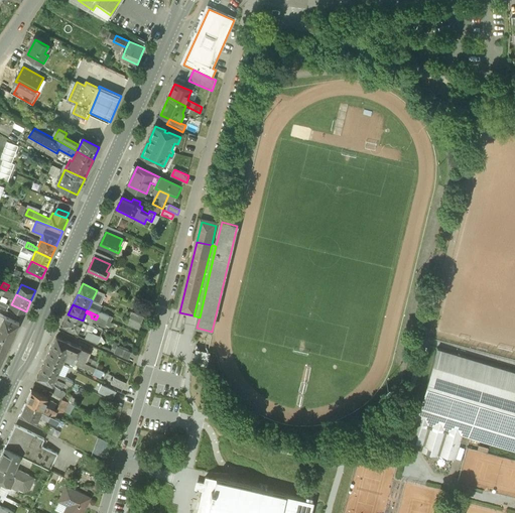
[(131,312),(126,326),(138,330),(142,316),(131,312)]
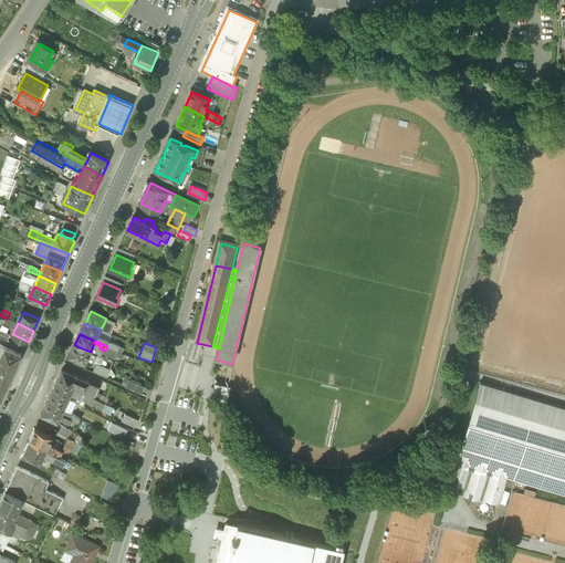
[(91,352),(74,345),(69,356),(85,364),(86,363),(93,366),(98,355),(91,352)]
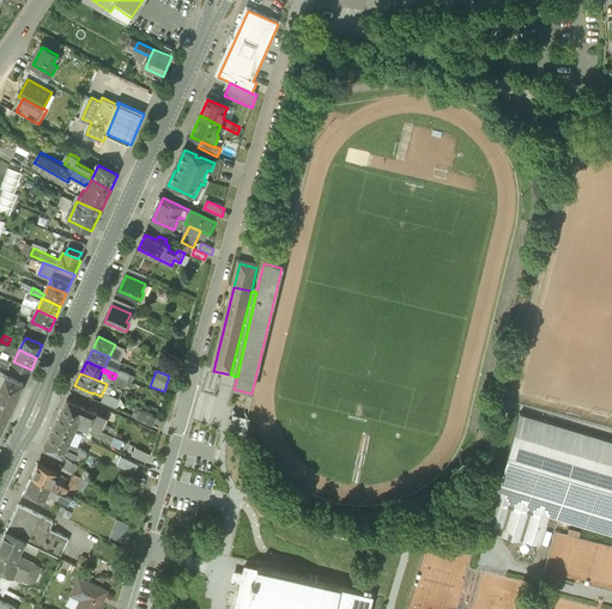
[(0,437),(24,385),(7,377),(4,385),(0,391),(0,437)]
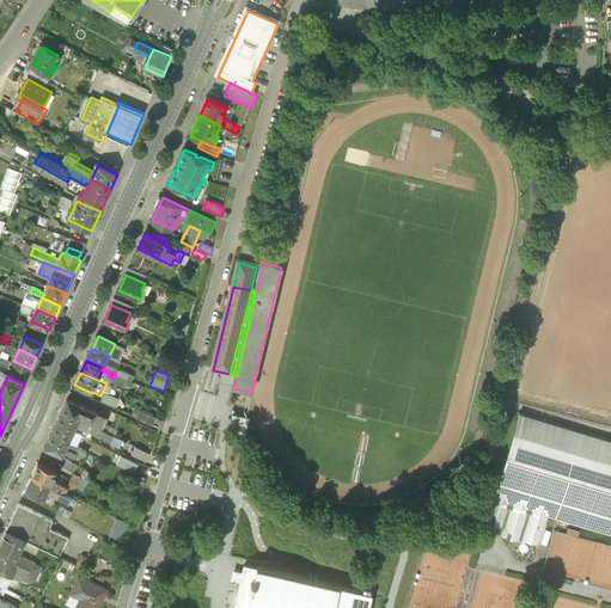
[(108,417),(68,398),(62,412),(80,419),(91,425),(101,430),(104,423),(108,417)]
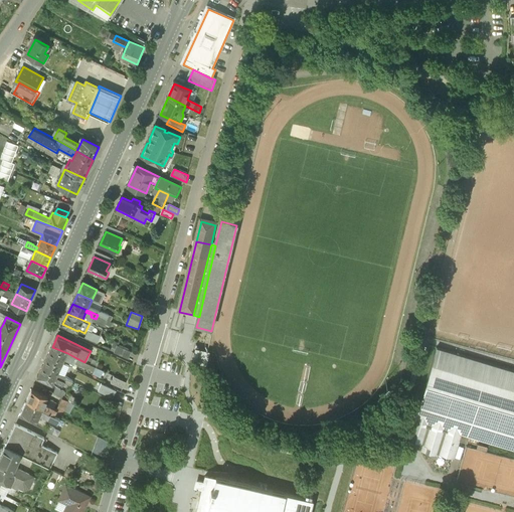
[(132,351),(117,345),(114,352),(129,358),(132,351)]
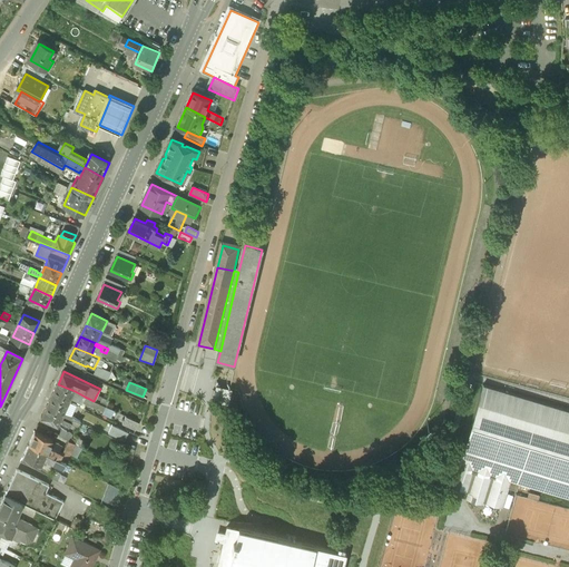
[(75,391),(58,384),(54,396),(70,403),(71,399),(82,402),(84,401),(82,401),(85,397),(75,391)]
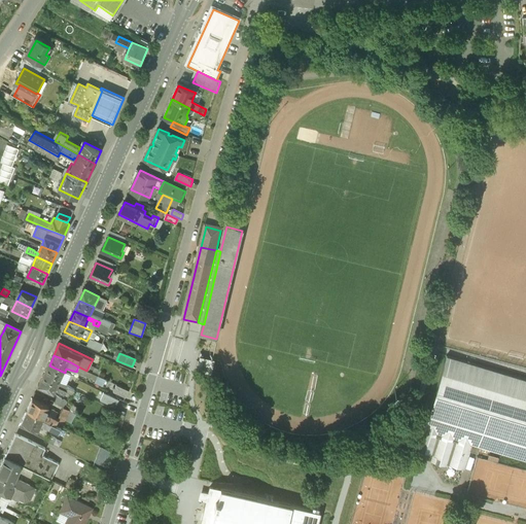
[(525,381),(447,357),(421,440),(420,442),(418,449),(435,455),(434,459),(436,462),(443,464),(447,462),(448,458),(466,463),(470,451),(472,445),(481,448),(525,460),(525,381)]
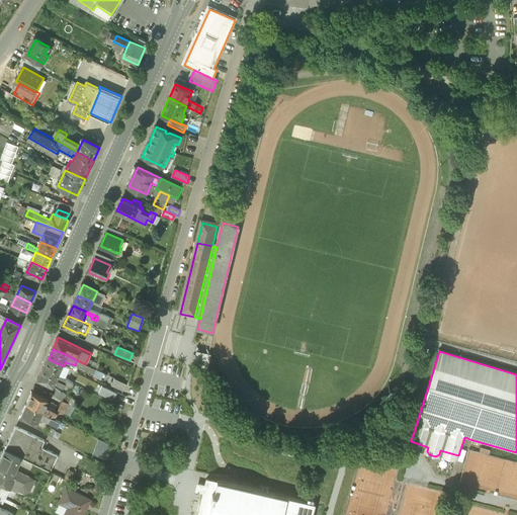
[(94,361),(88,358),(85,364),(87,365),(92,367),(94,361)]
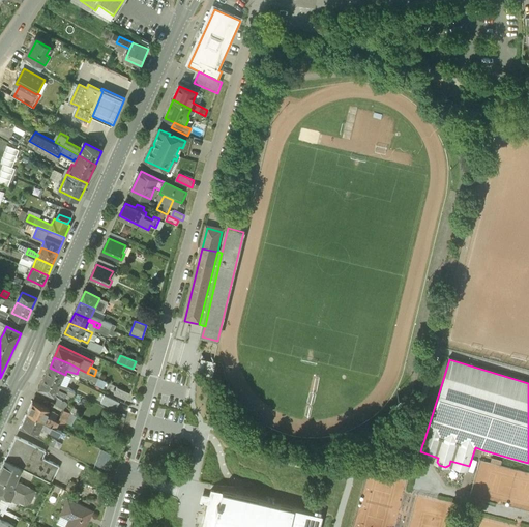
[(65,375),(50,368),(45,378),(60,385),(65,375)]
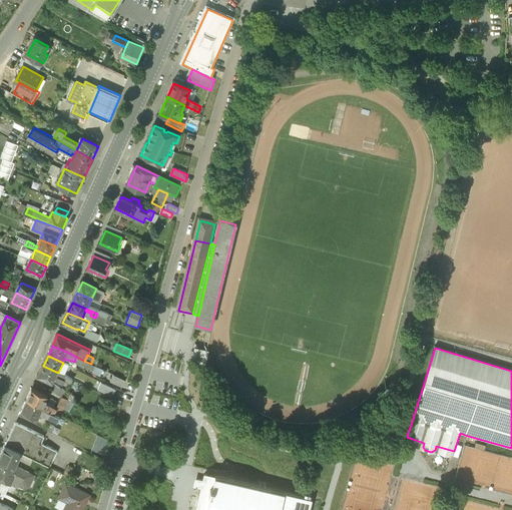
[(84,361),(76,357),(74,361),(75,361),(84,366),(86,362),(84,361)]
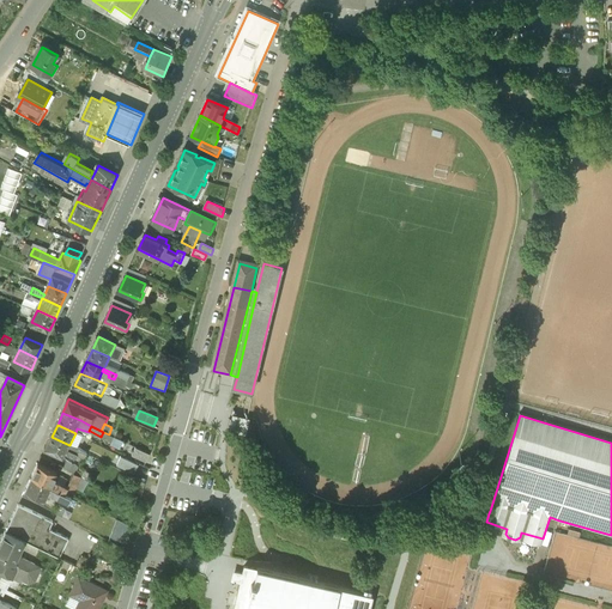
[(70,445),(52,437),(46,449),(64,457),(70,445)]
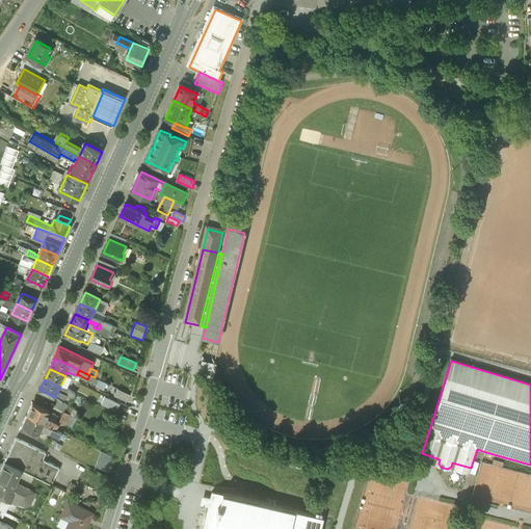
[(50,412),(33,404),(28,415),(45,423),(47,418),(50,412)]
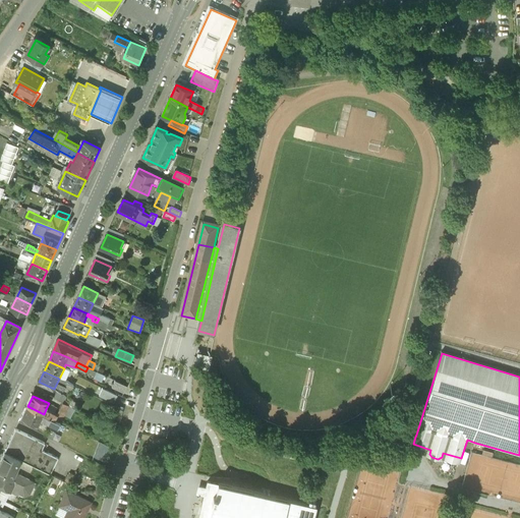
[(58,415),(46,409),(44,414),(57,421),(61,423),(70,407),(63,403),(58,415)]
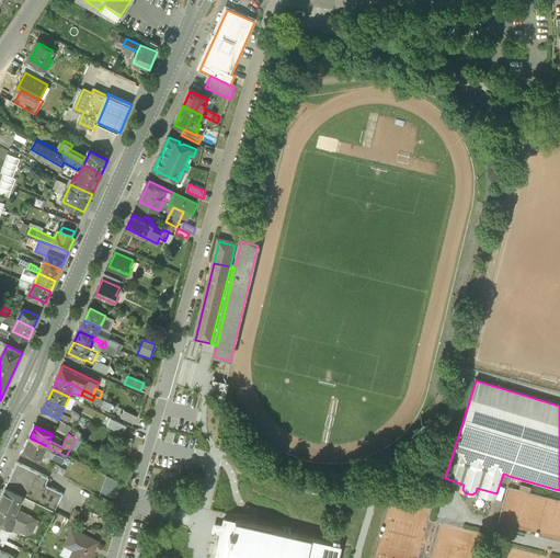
[(47,446),(30,437),(24,451),(32,454),(31,457),(40,462),(44,453),(47,446)]
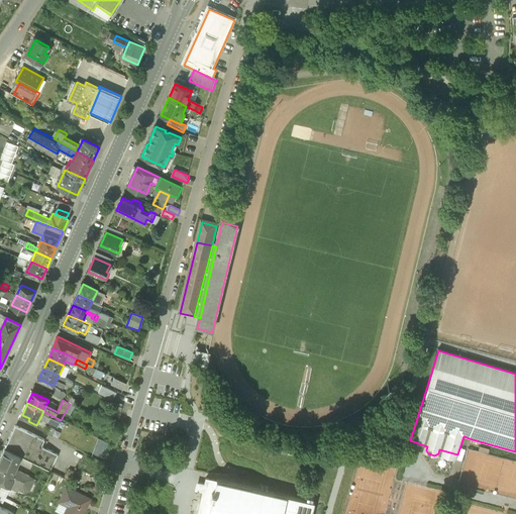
[(57,418),(43,411),(40,417),(53,422),(54,420),(56,421),(57,418)]
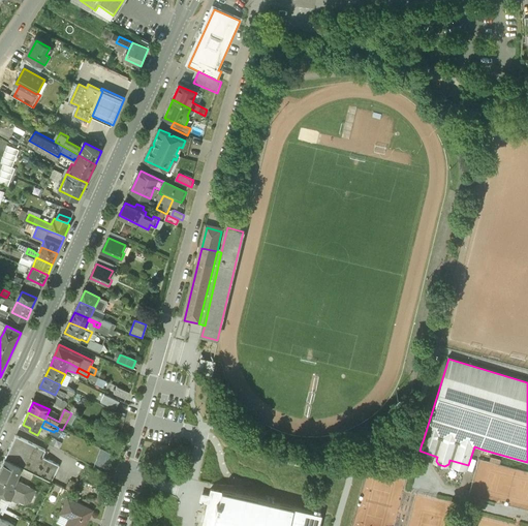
[(47,452),(17,437),(5,461),(21,468),(52,484),(60,466),(43,458),(47,452)]
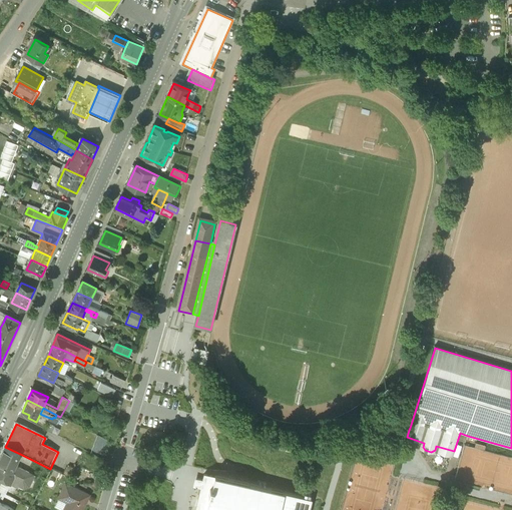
[(55,427),(50,424),(46,431),(52,433),(55,427)]
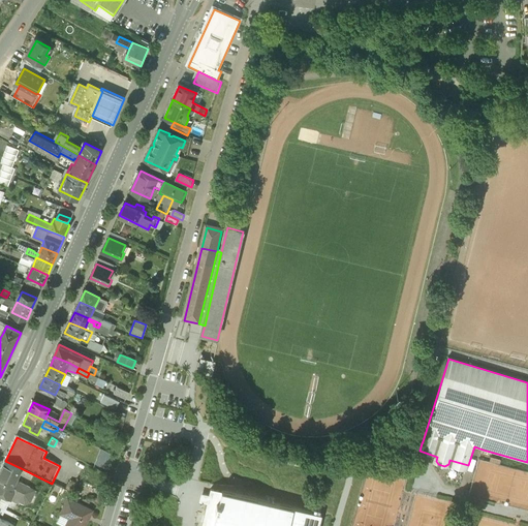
[(483,450),(474,446),(472,453),(480,456),(483,450)]
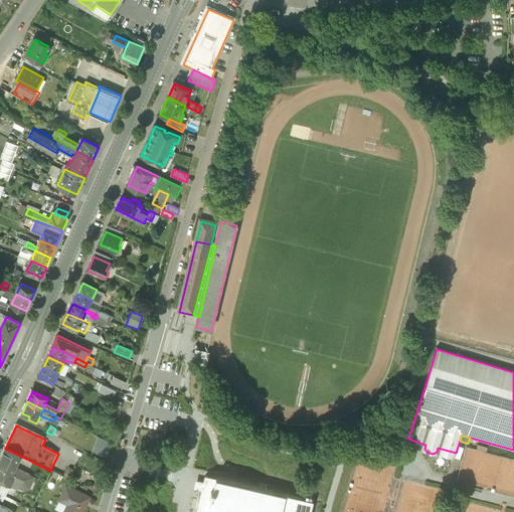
[(20,456),(5,449),(0,459),(0,469),(12,475),(14,469),(20,456)]
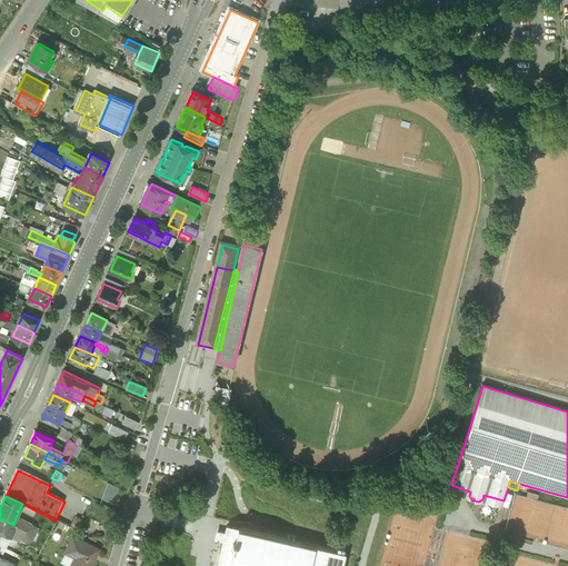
[(13,525),(0,518),(0,533),(3,535),(21,543),(22,540),(27,544),(32,542),(35,536),(13,525)]
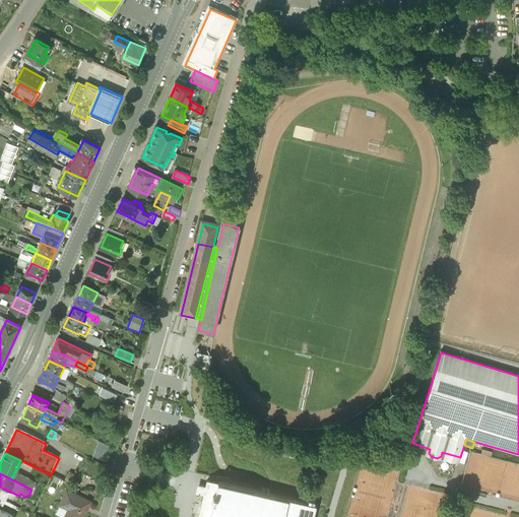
[(37,483),(17,474),(14,473),(12,479),(31,490),(34,490),(37,483)]
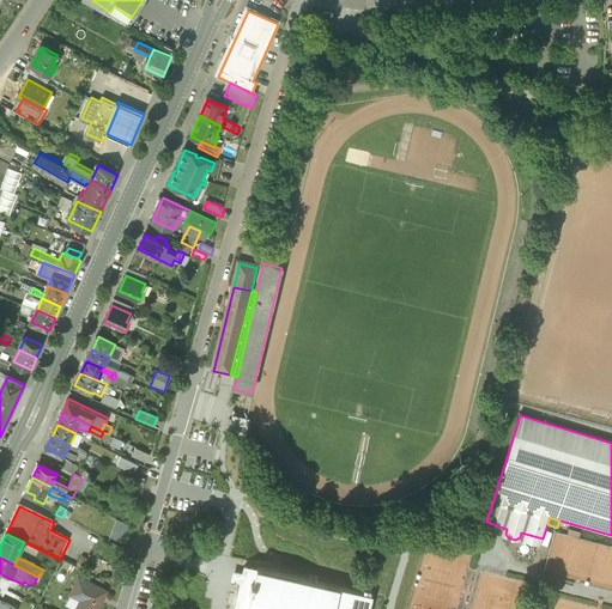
[(339,585),(246,562),(243,571),(237,568),(236,576),(242,578),(234,608),(370,608),(374,595),(339,585)]
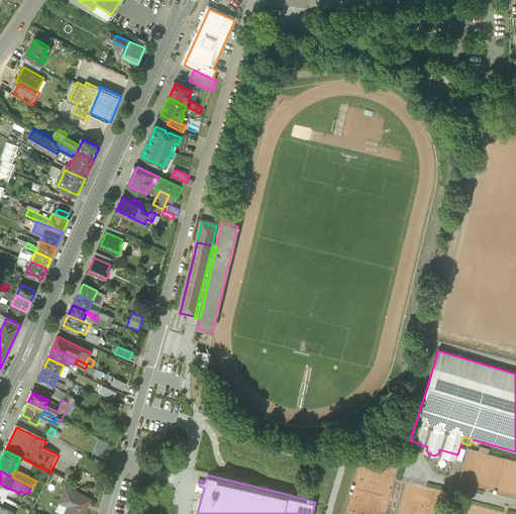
[(83,513),(91,499),(67,488),(60,502),(71,508),(68,513),(83,513)]
